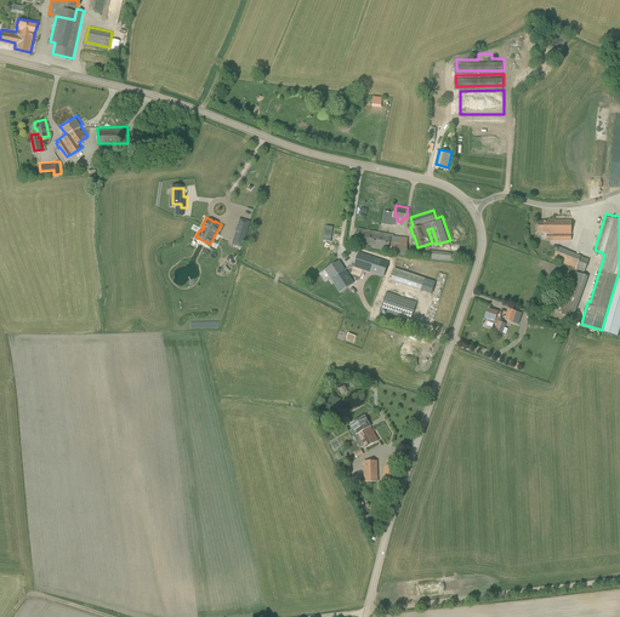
[(573,238),(573,217),(547,217),(547,218),(539,218),(539,230),(547,230),(547,238),(573,238)]
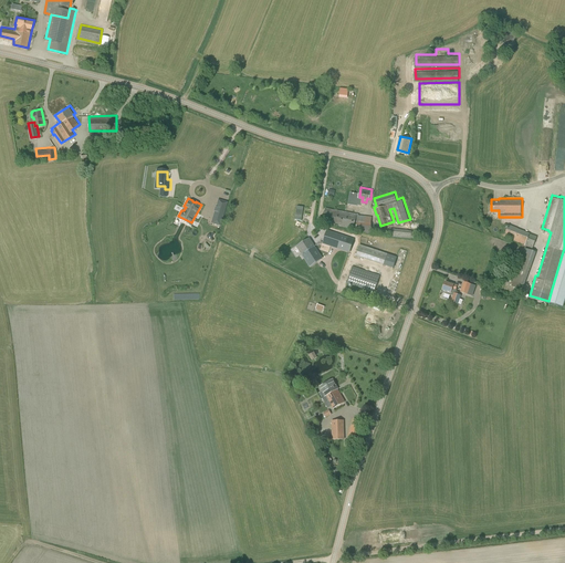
[(216,209),(213,215),(217,216),(216,221),(221,223),(226,206),(217,204),(217,205),(215,209),(216,209)]
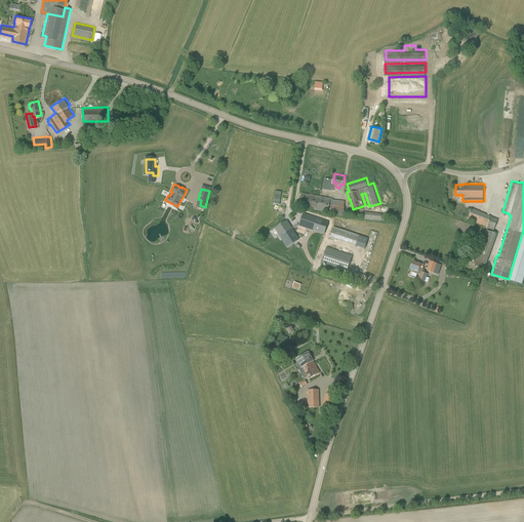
[(333,196),(303,190),(303,193),(300,192),(299,201),(300,201),(300,204),(329,210),(329,209),(332,210),(331,212),(344,214),(346,199),(333,197),(333,196)]
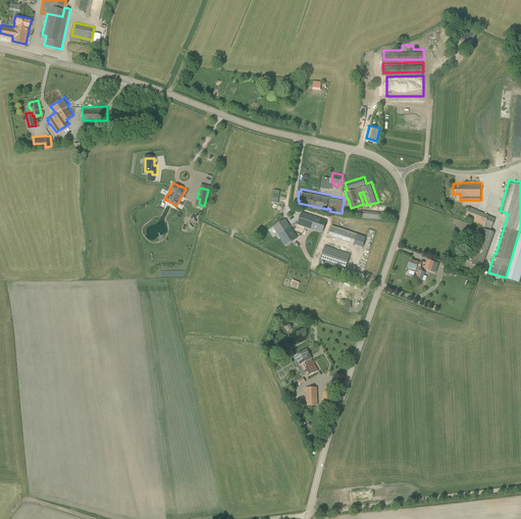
[(491,227),(496,216),(478,209),(478,208),(470,205),(466,216),(484,223),(484,224),(491,227)]
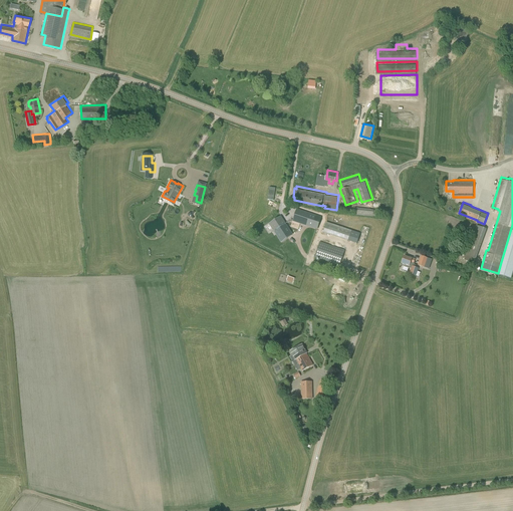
[(377,214),(378,209),(374,209),(374,208),(370,207),(356,205),(355,212),(374,214),(374,213),(377,214)]
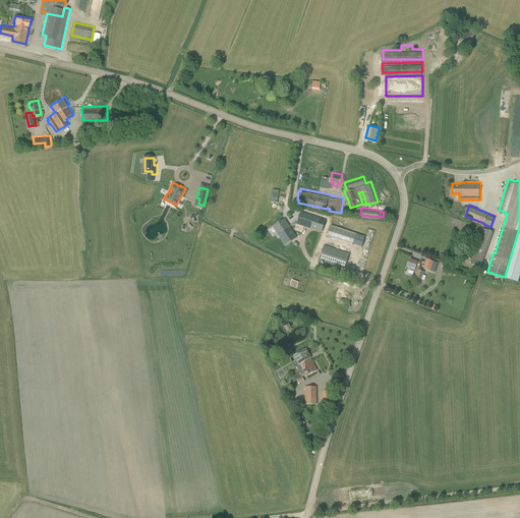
[(310,216),(308,221),(315,224),(314,228),(324,231),(327,221),(310,216)]
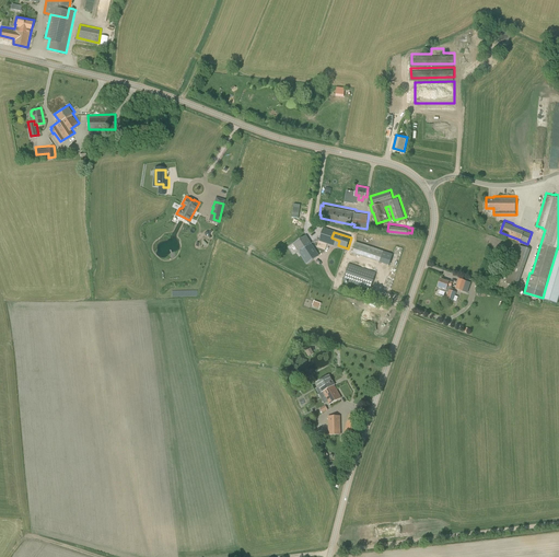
[(305,234),(293,242),(297,246),(298,246),(300,250),(301,250),(310,243),(309,241),(310,241),(305,234)]
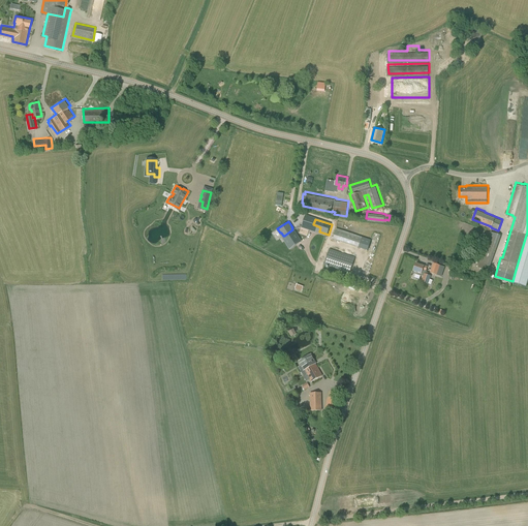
[(369,247),(372,237),(336,225),(333,237),(369,247)]
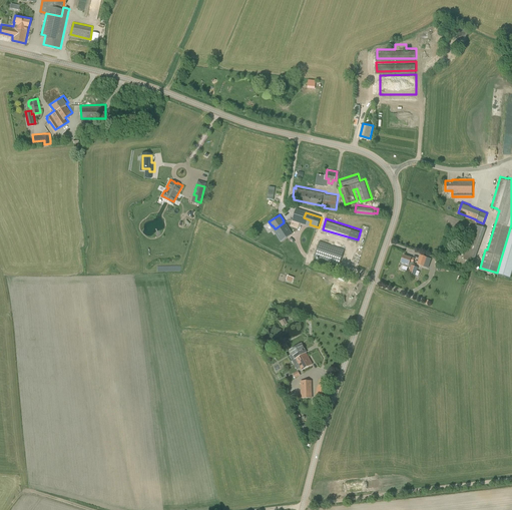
[(476,221),(473,232),(464,257),(474,261),(483,236),(487,225),(483,224),(476,221)]
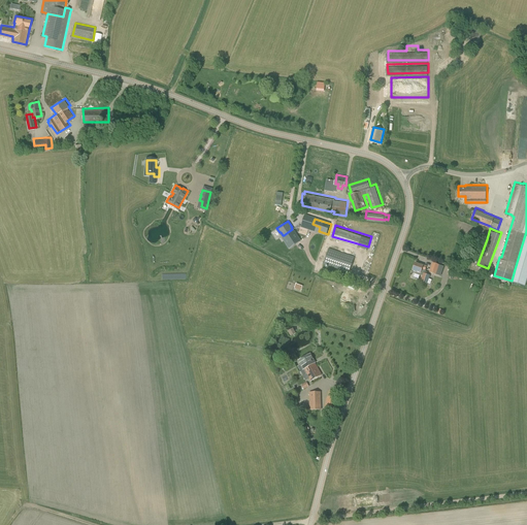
[(292,229),(284,235),(290,244),(298,239),(292,229)]
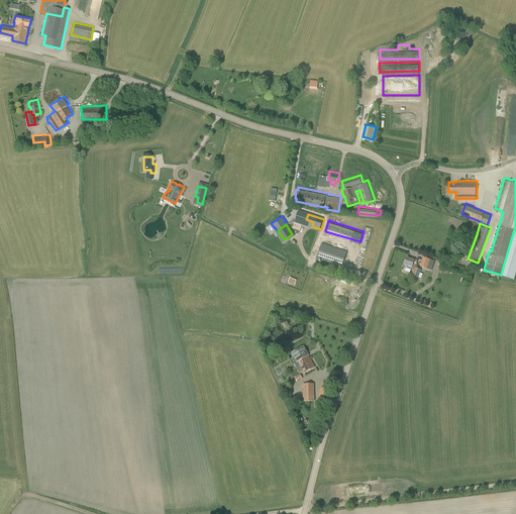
[(342,265),(348,248),(323,240),(317,257),(342,265)]
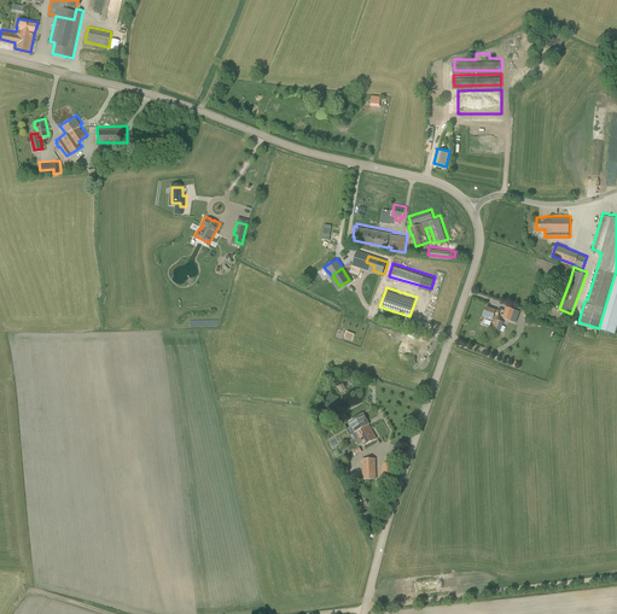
[(496,308),(487,304),(484,314),(487,315),(487,317),(493,320),(493,319),(495,319),(493,326),(501,329),(505,319),(501,317),(502,315),(499,315),(500,314),(499,313),(500,308),(496,307),(496,308)]
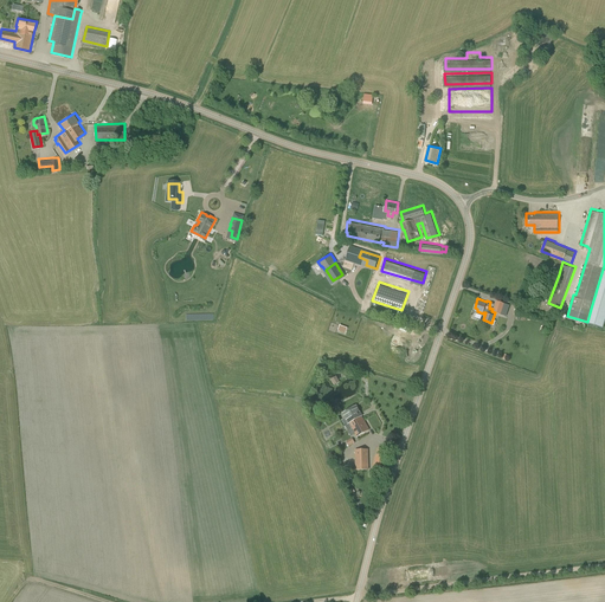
[(506,310),(508,302),(497,298),(494,309),(502,312),(503,310),(506,310)]
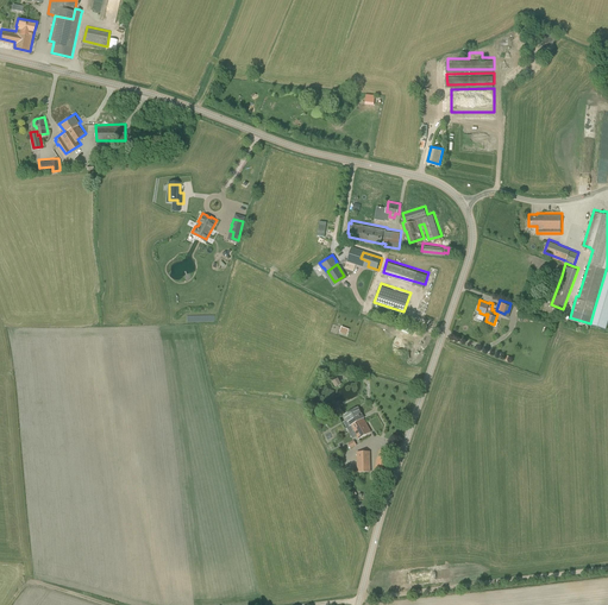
[(351,423),(352,422),(364,415),(365,415),(359,404),(345,413),(351,423)]
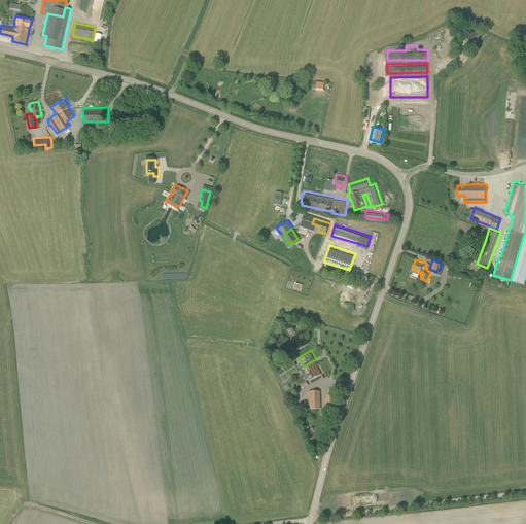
[(315,359),(305,365),(311,378),(322,372),(315,359)]
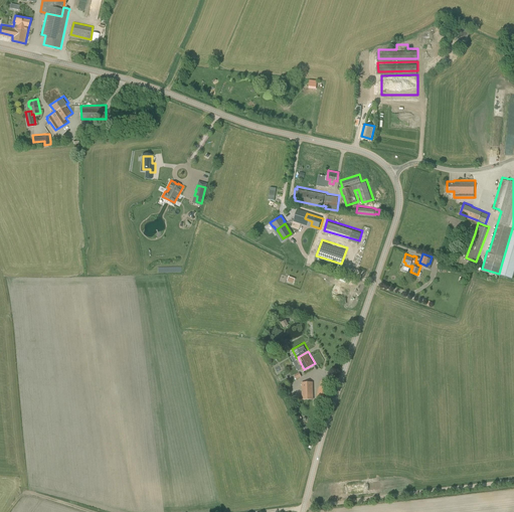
[(325,397),(331,380),(322,378),(317,394),(325,397)]
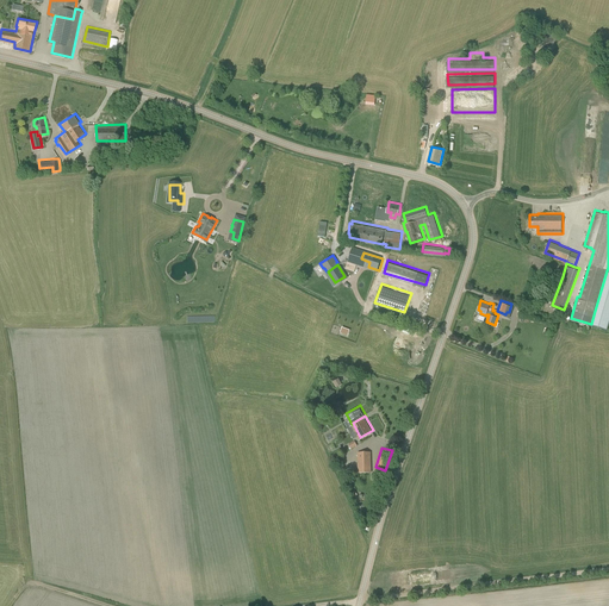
[(359,470),(372,470),(372,449),(358,450),(359,470)]
